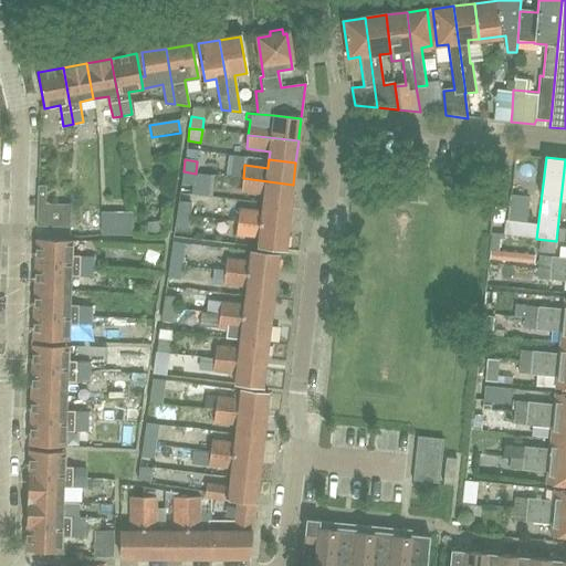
[(196,174),(184,171),(181,185),(194,186),(196,174)]
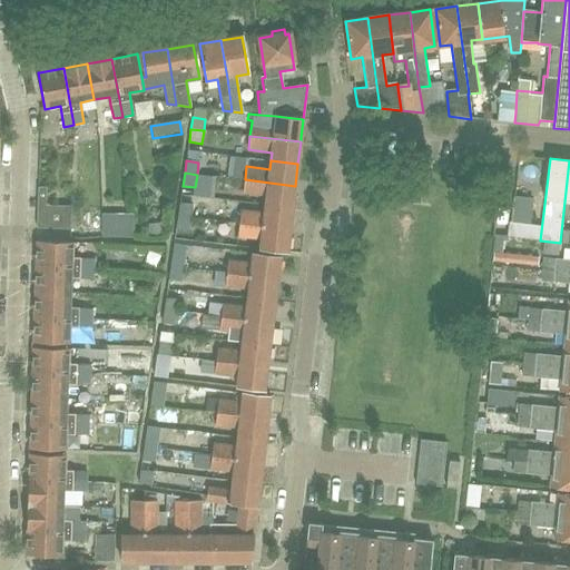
[(218,196),(217,176),(199,177),(200,197),(218,196)]
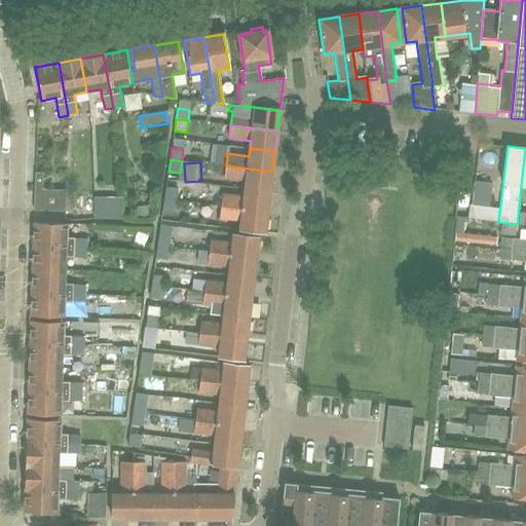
[(270,192),(272,172),(226,165),(224,179),(246,181),(245,189),(270,192)]
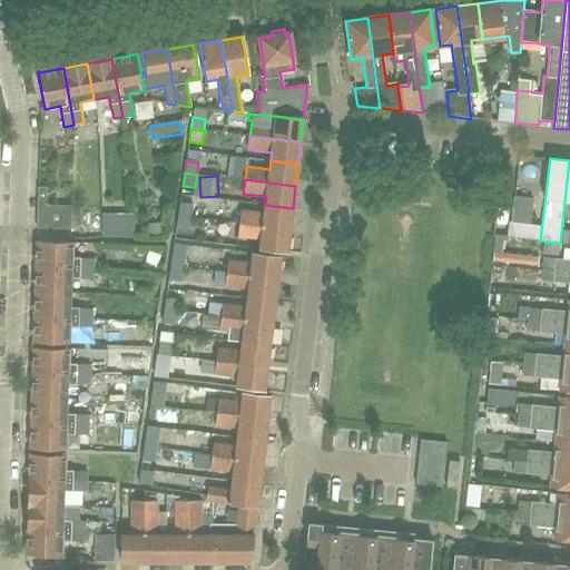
[(38,187),(38,206),(37,228),(70,229),(71,206),(46,205),(47,188),(38,187)]
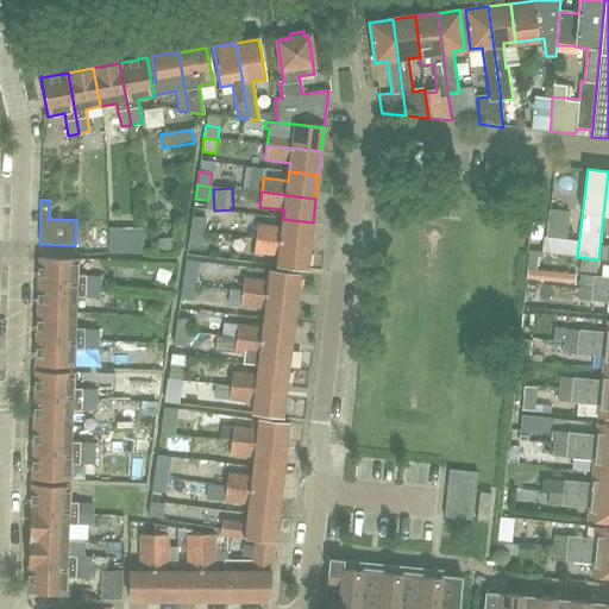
[(190,232),(203,233),(206,220),(192,218),(190,232)]
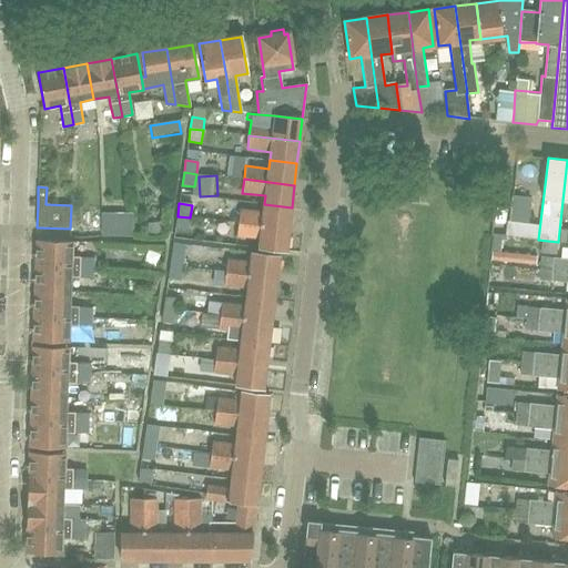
[(290,229),(292,208),(264,204),(263,213),(240,210),(239,223),(290,229)]
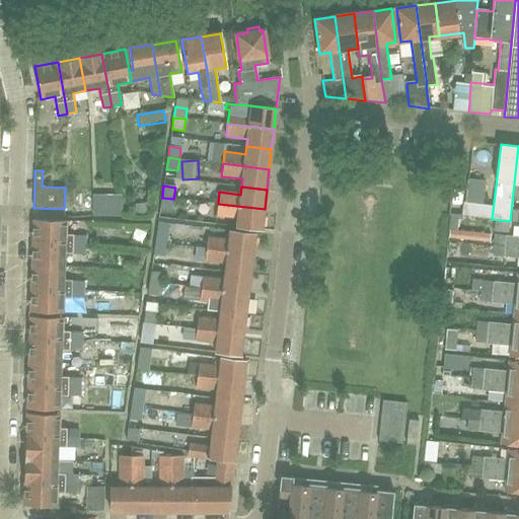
[(93,197),(93,206),(93,216),(122,217),(122,198),(93,197)]
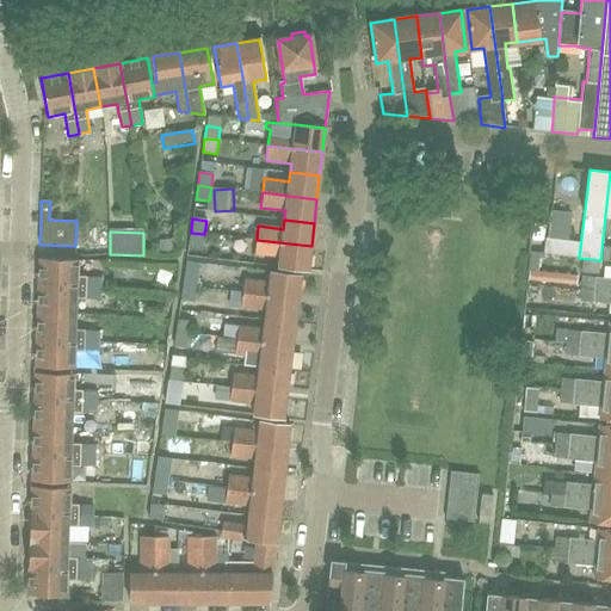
[(202,247),(204,234),(191,233),(189,245),(202,247)]
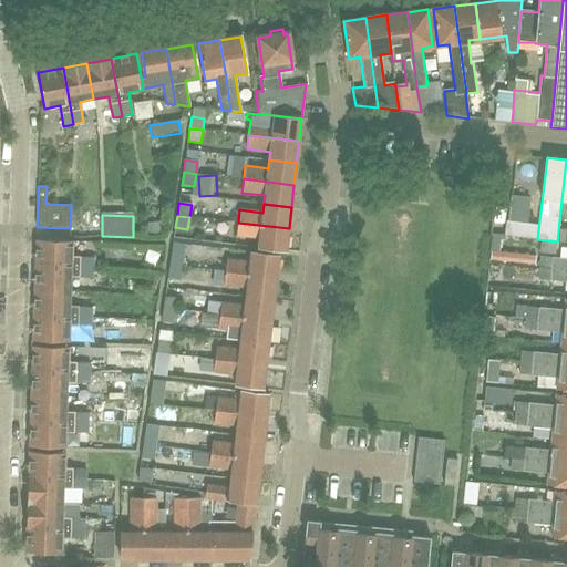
[(164,218),(150,219),(151,233),(165,233),(164,218)]
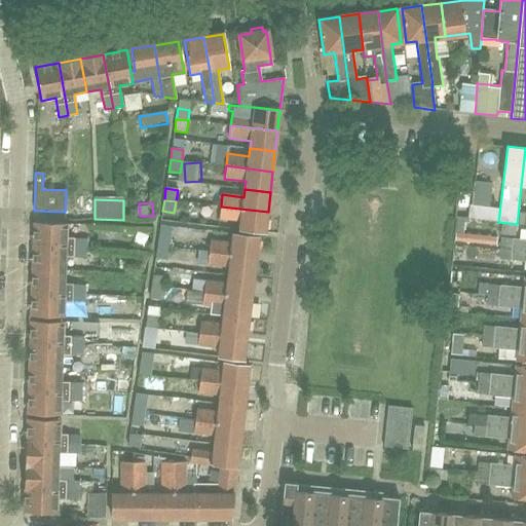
[(265,232),(268,212),(221,207),(219,227),(265,232)]
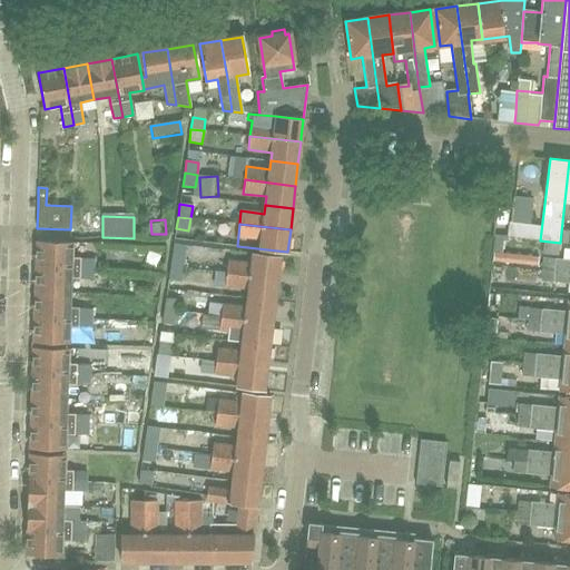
[(37,242),(36,266),(94,268),(95,257),(72,257),(72,243),(37,242)]
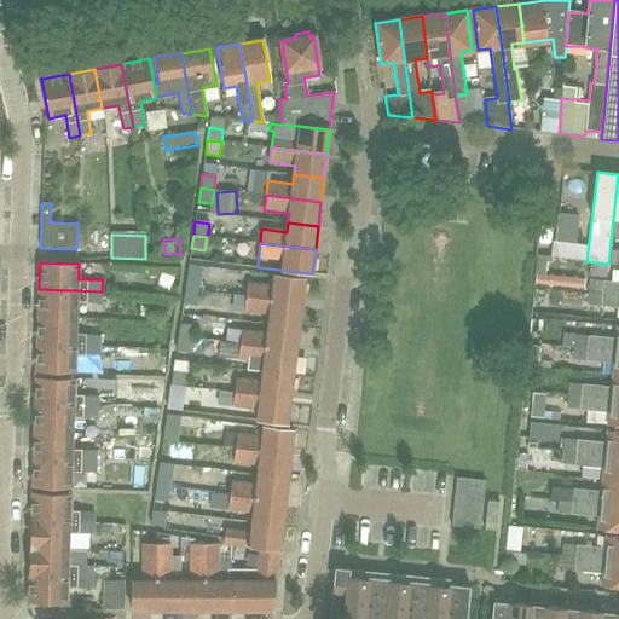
[(246,296),(301,302),(305,278),(275,275),(273,284),(247,281),(246,296)]
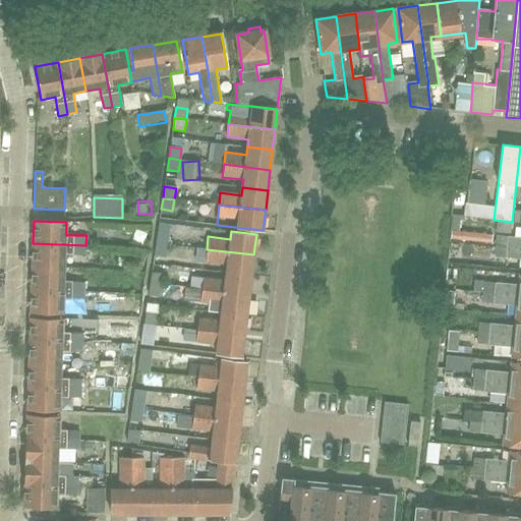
[(158,233),(156,243),(168,244),(169,234),(158,233)]
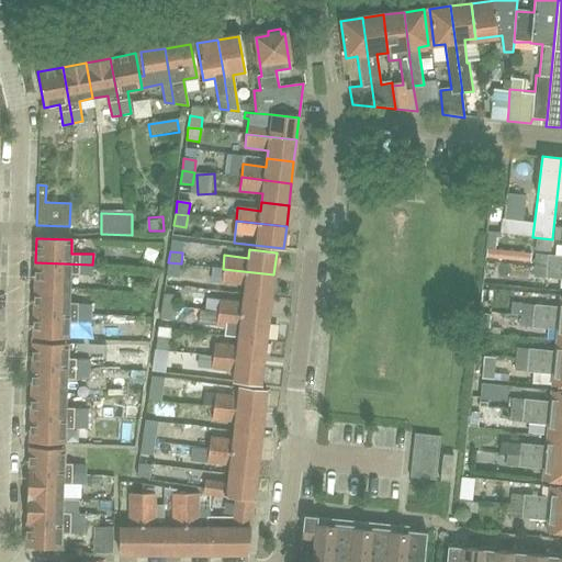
[(535,265),(561,267),(561,255),(536,253),(535,265)]
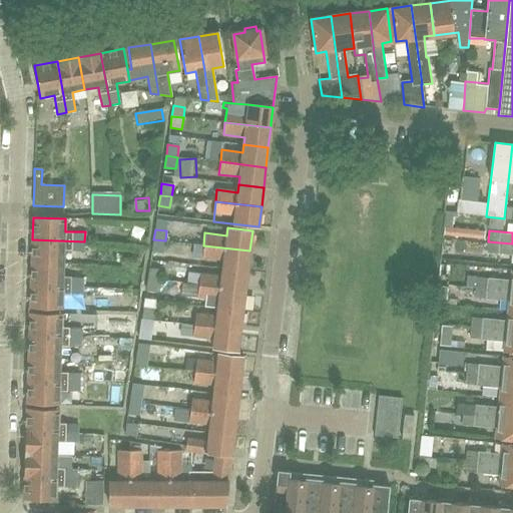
[(84,241),(32,239),(31,263),(64,264),(64,250),(84,250),(84,241)]
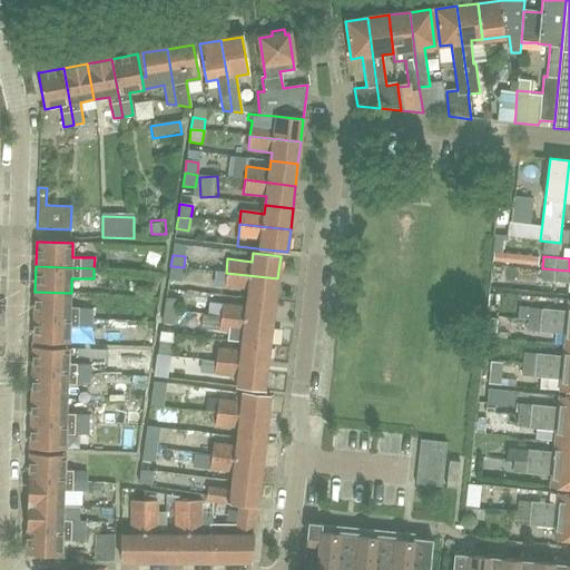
[(184,267),(170,266),(168,281),(182,281),(184,267)]
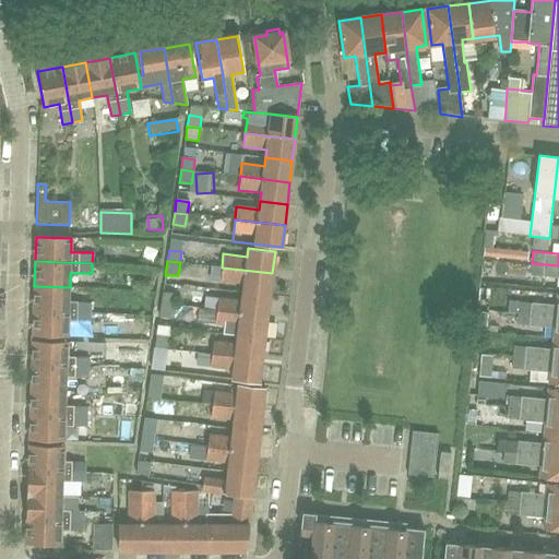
[(558,265),(532,263),(530,275),(558,277),(558,265)]
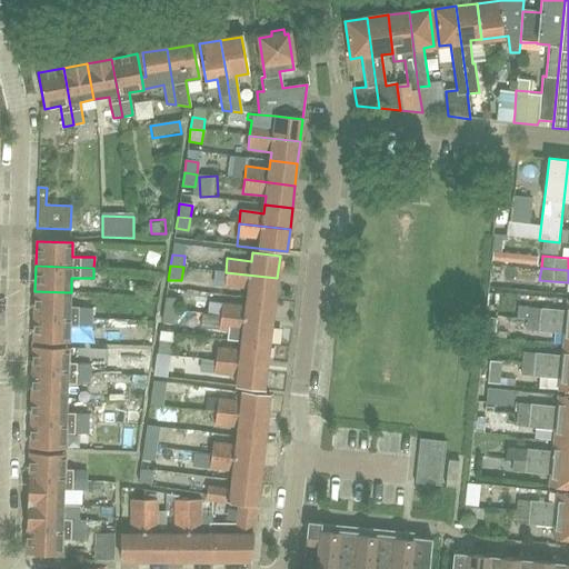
[(275,300),(277,278),(226,272),(225,287),(248,289),(247,297),(275,300)]
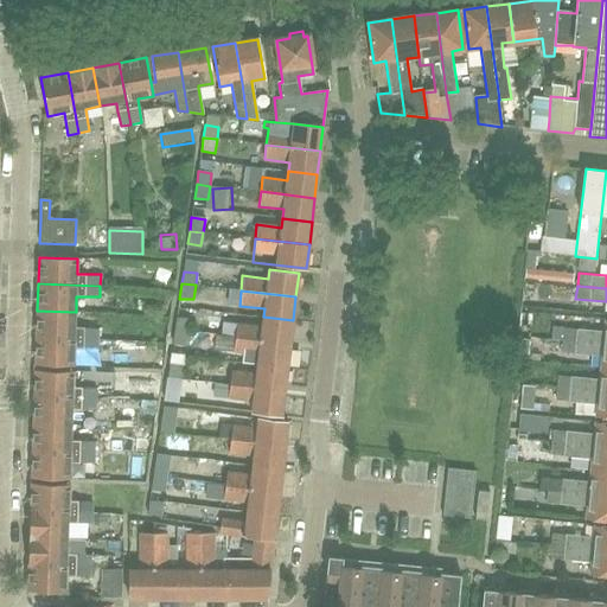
[(75,326),(76,312),(37,311),(36,338),(98,339),(98,327),(75,326)]
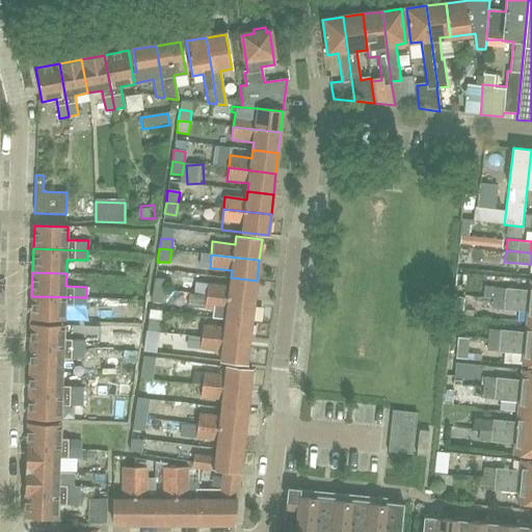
[(154,277),(153,290),(165,291),(166,278),(154,277)]
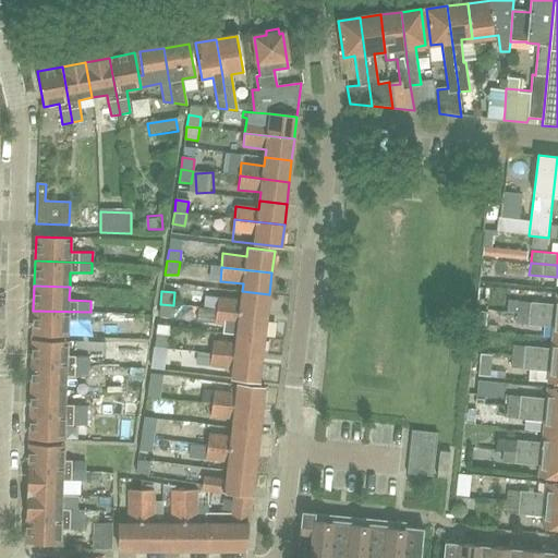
[(267,316),(267,311),(269,294),(242,291),(241,301),(218,298),(216,311),(267,316)]
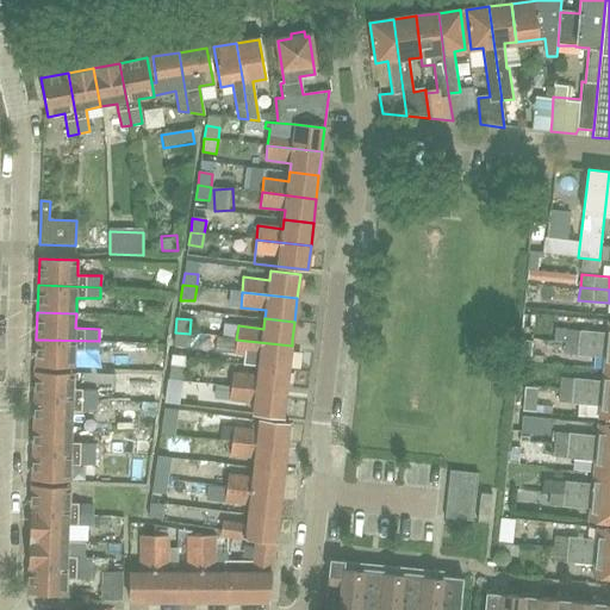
[(579,330),(579,342),(609,344),(609,321),(608,332),(579,330)]
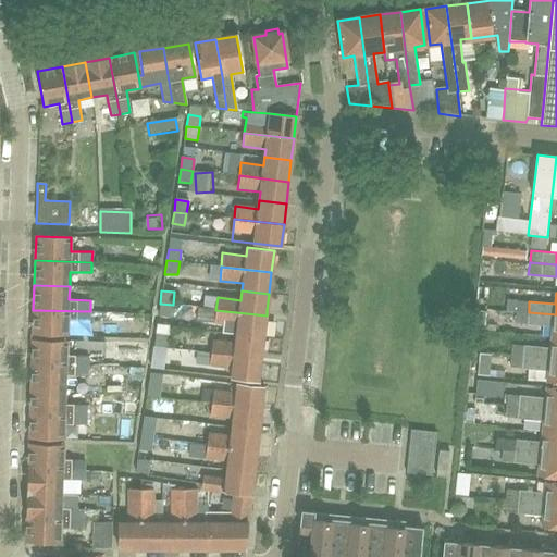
[(173,305),(160,304),(159,316),(171,318),(173,305)]
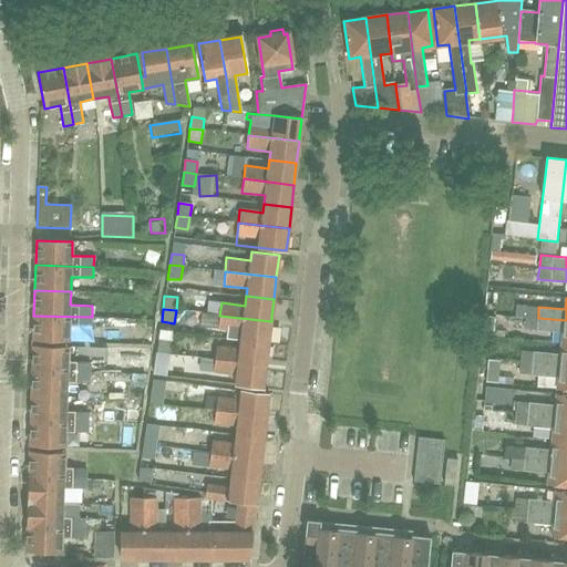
[(92,317),(33,316),(33,340),(69,341),(69,327),(91,327),(92,317)]
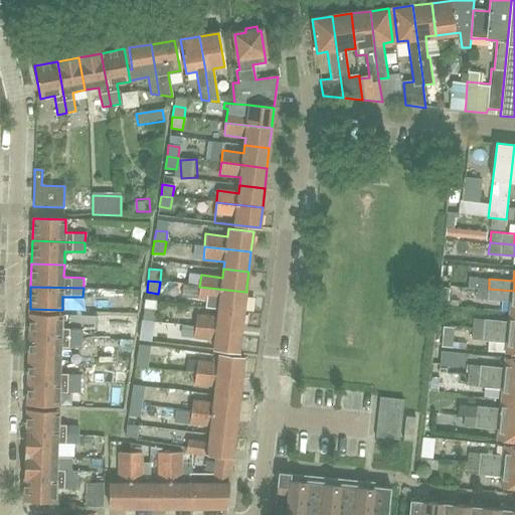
[(243,312),(246,292),(199,287),(198,299),(220,301),(219,309),(243,312)]
